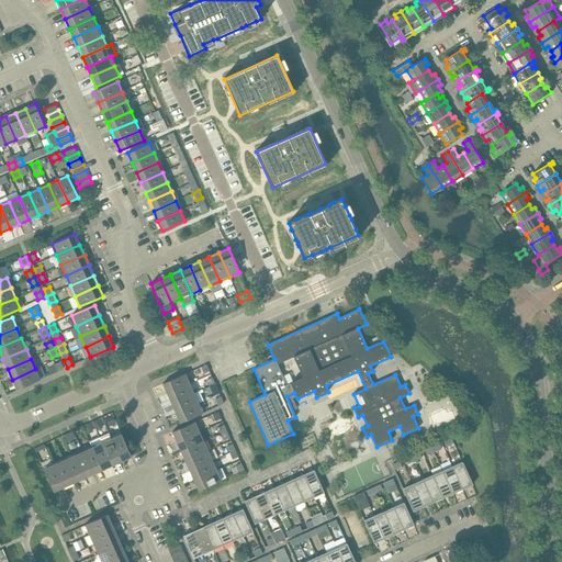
[(64,369),(60,361),(55,364),(58,371),(64,369)]
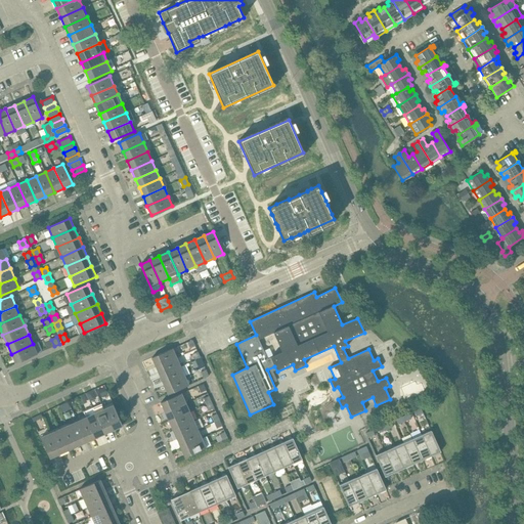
[(33,344),(11,354),(15,363),(37,354),(33,344)]
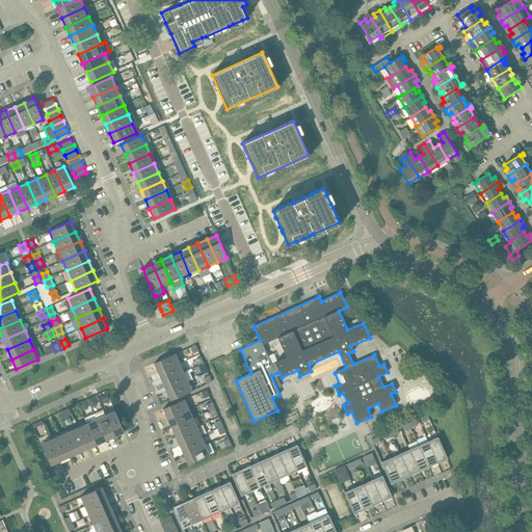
[(158,373),(179,363),(175,353),(154,363),(158,373)]
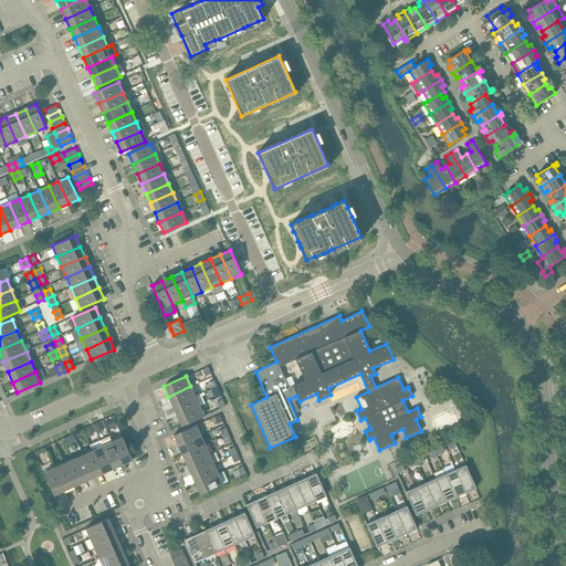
[(195,396),(190,386),(168,397),(173,406),(195,396)]
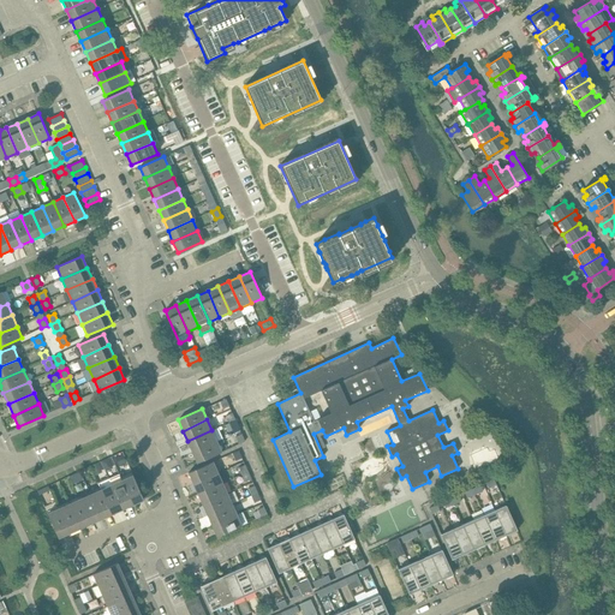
[(192,452),(216,441),(212,430),(187,441),(192,452)]
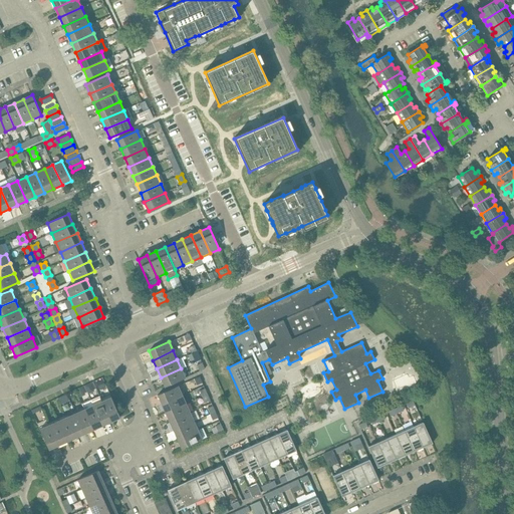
[(185,377),(181,368),(161,377),(165,387),(185,377)]
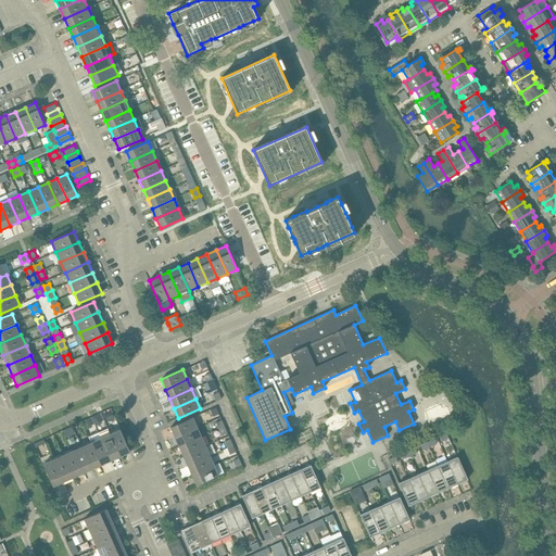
[(216,407),(210,411),(213,417),(218,414),(216,407)]
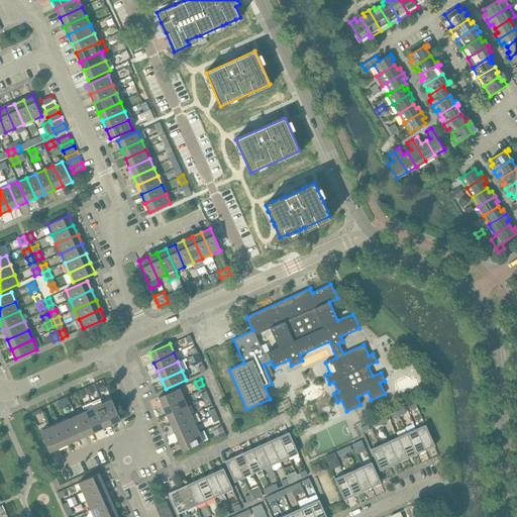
[(102,382),(97,384),(99,389),(100,392),(106,390),(104,386),(102,382)]
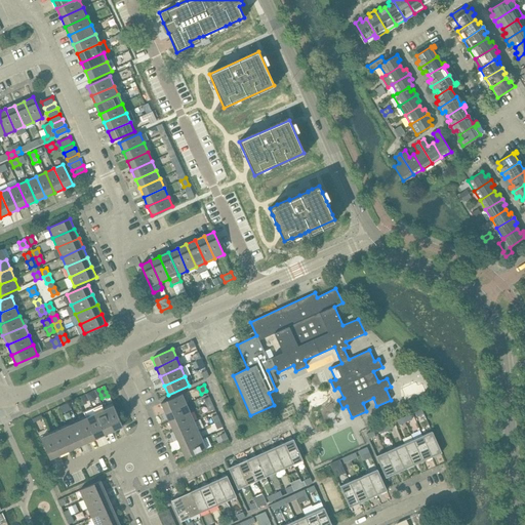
[(182,394),(161,403),(165,413),(186,403),(182,394)]
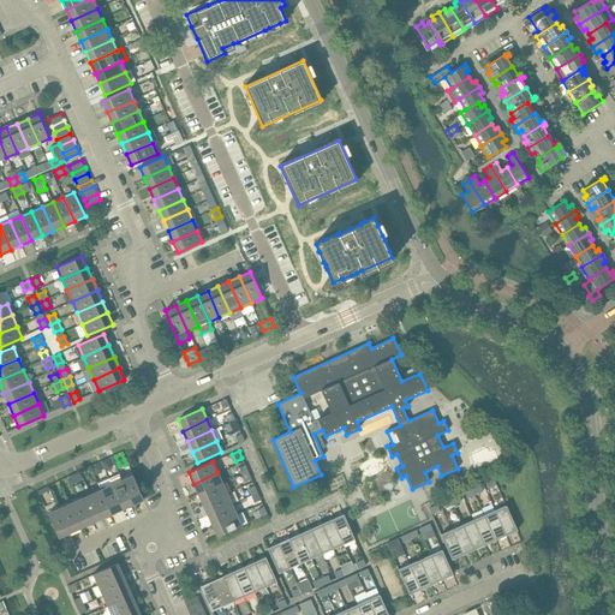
[(222,483),(218,472),(193,484),(198,494),(222,483)]
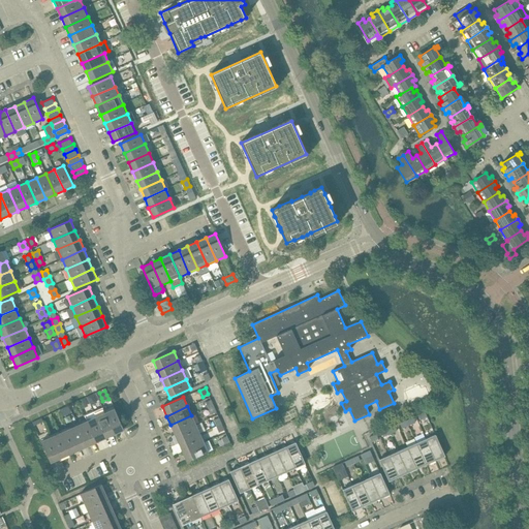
[(214,406),(208,408),(211,414),(216,412),(214,406)]
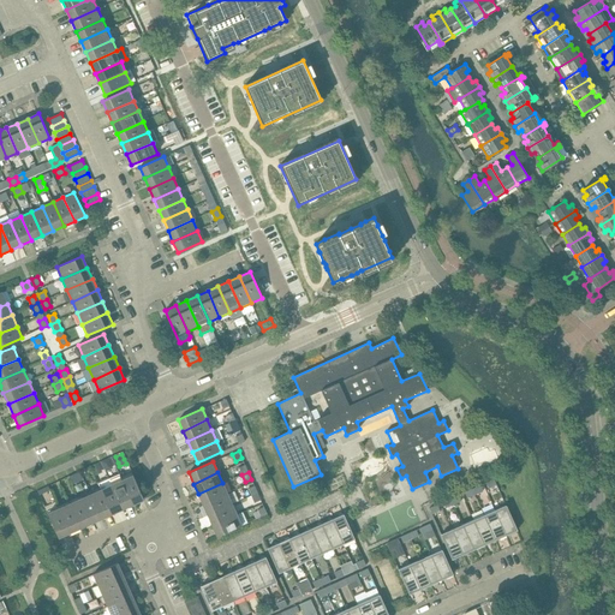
[(144,500),(132,473),(121,478),(132,505),(144,500)]
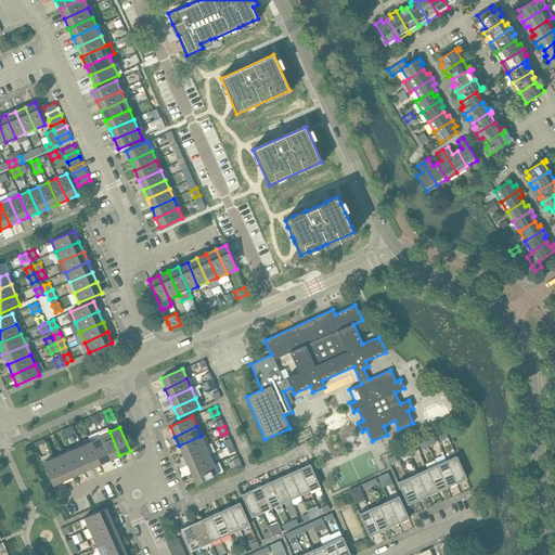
[(119,455),(110,431),(100,436),(111,460),(119,455)]
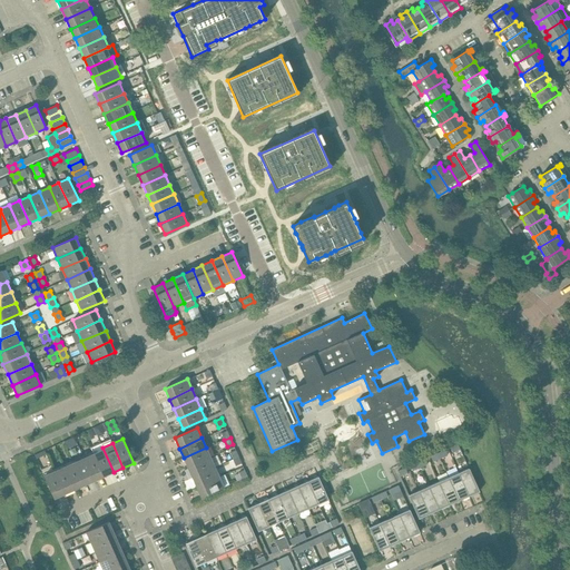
[(114,472),(102,448),(92,452),(94,455),(104,477),(114,472)]
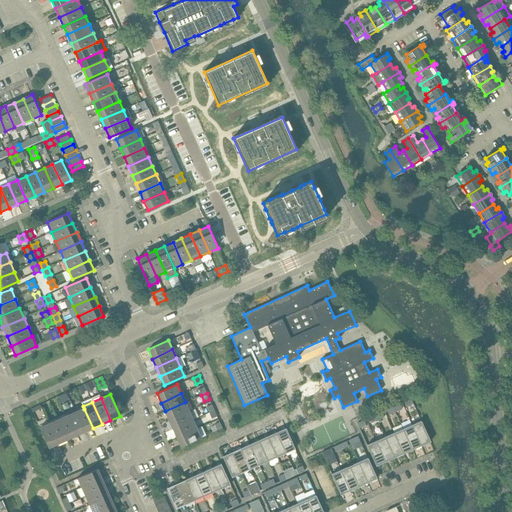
[(185,402),(165,411),(169,420),(189,411),(185,402)]
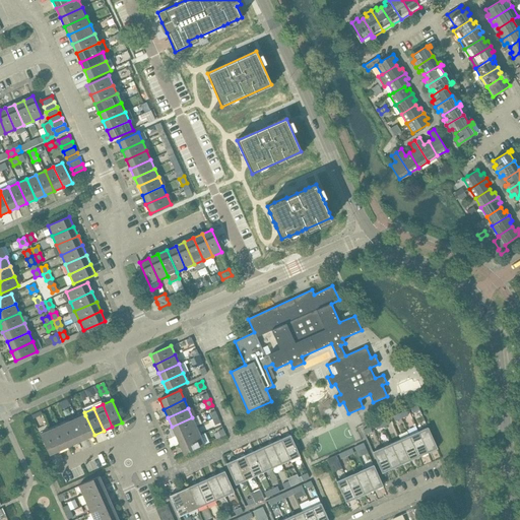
[(217,416),(215,410),(209,413),(212,419),(217,416)]
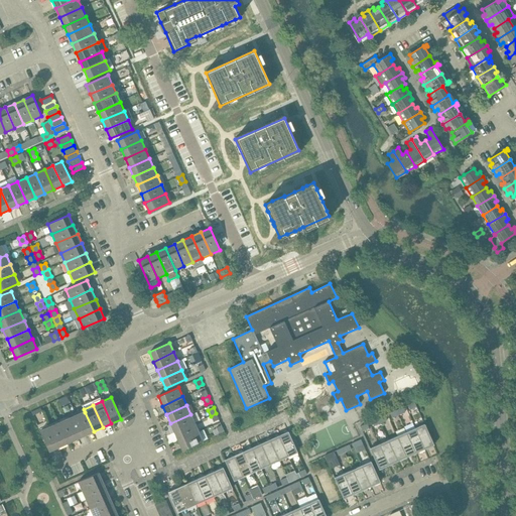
[(85,412),(77,416),(85,435),(94,431),(85,412)]
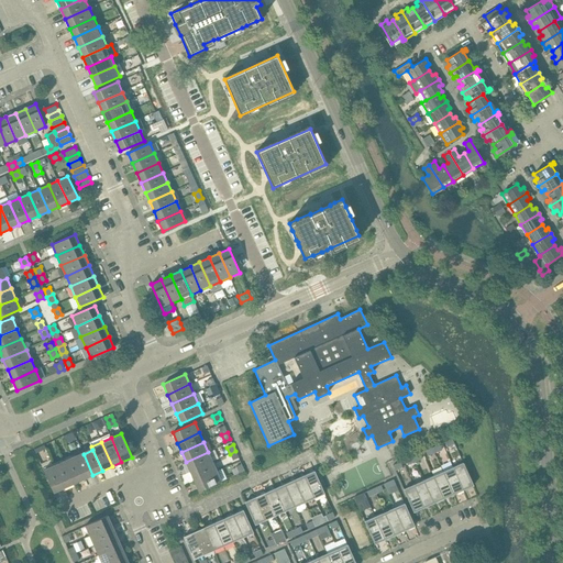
[(235,451),(230,454),(233,461),(239,457),(235,451)]
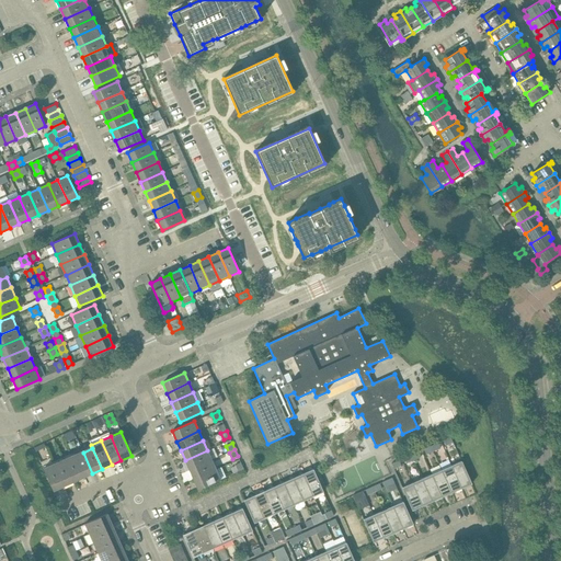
[(212,460),(207,450),(185,460),(190,470),(212,460)]
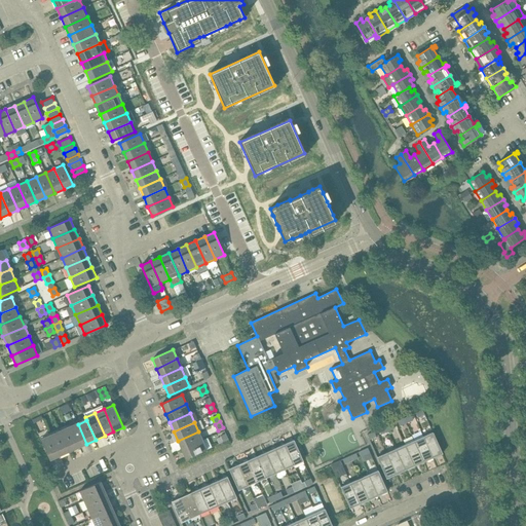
[(78,424),(69,428),(77,448),(86,444),(78,424)]
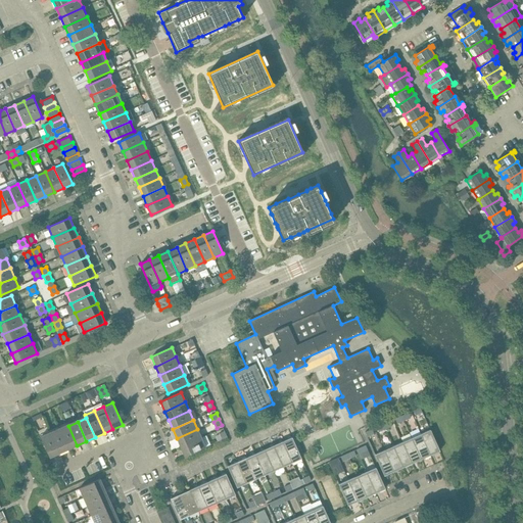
[(77,445),(66,423),(58,427),(59,430),(67,448),(77,445)]
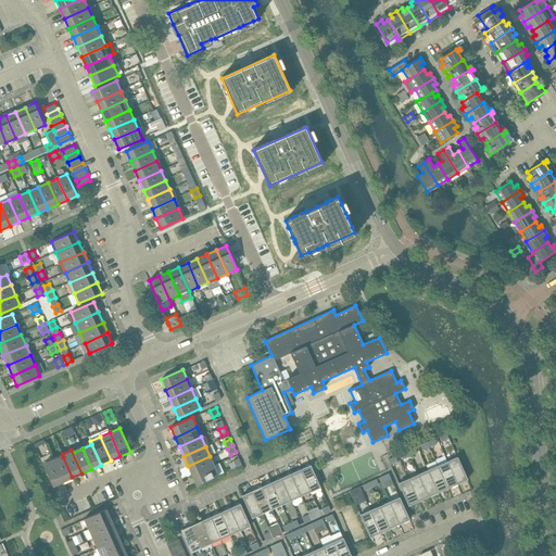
[(210,456),(188,466),(192,476),(214,466),(210,456)]
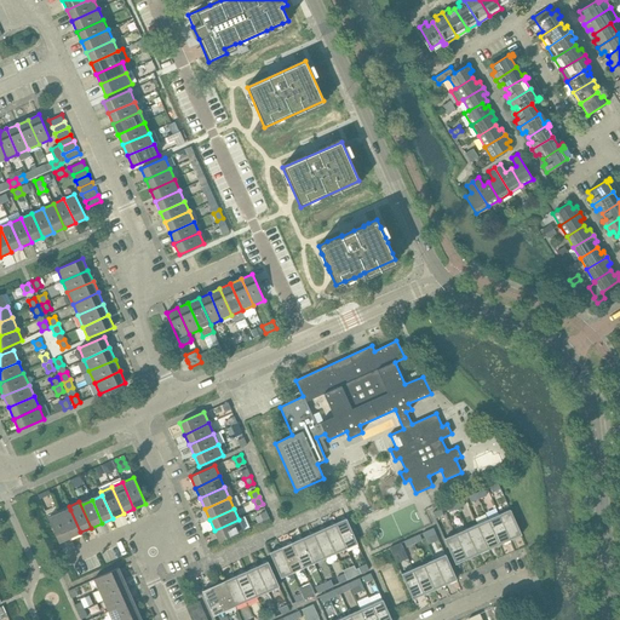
[(510,509),(499,515),(510,540),(521,535),(510,509)]
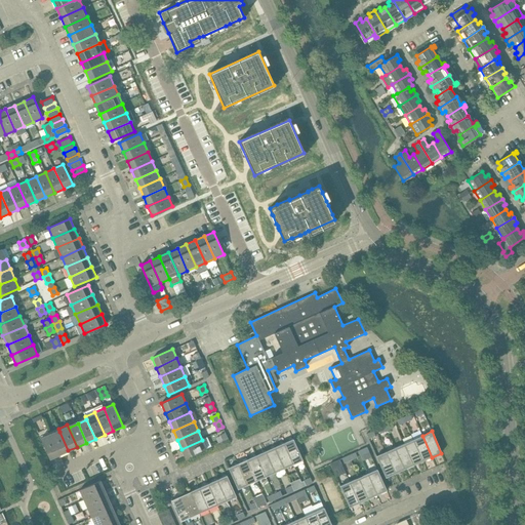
[(59,432),(50,436),(59,454),(68,450),(59,432)]
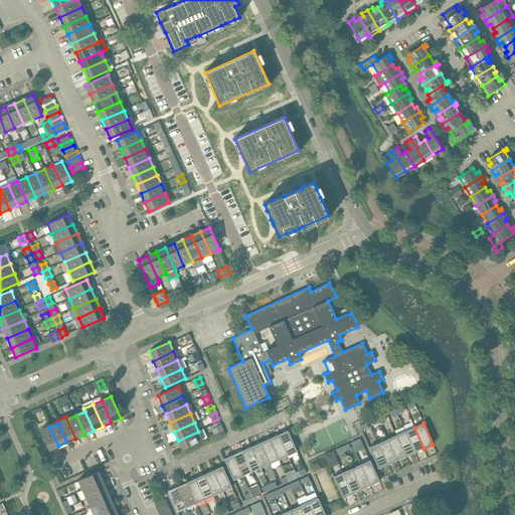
[(58,446),(48,424),(39,428),(49,451),(58,446)]
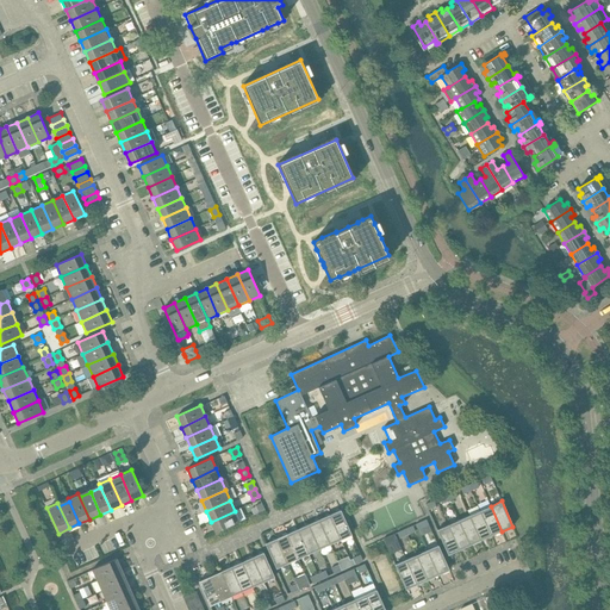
[(265,510),(262,503),(255,505),(259,512),(265,510)]
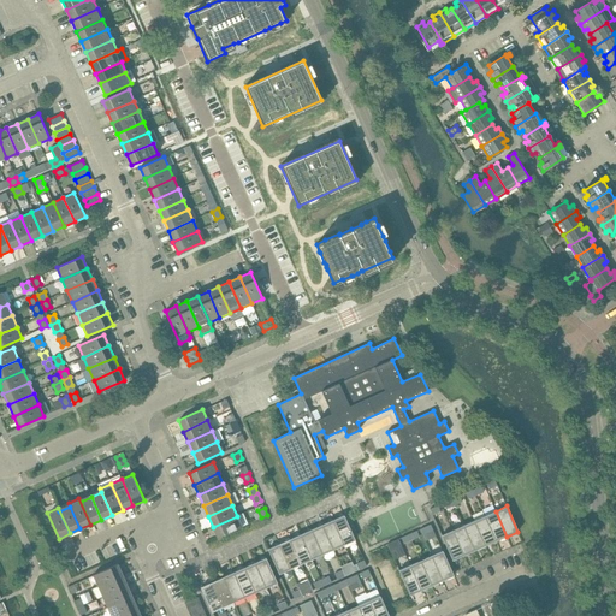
[(507,537),(496,511),(485,516),(496,542),(507,537)]
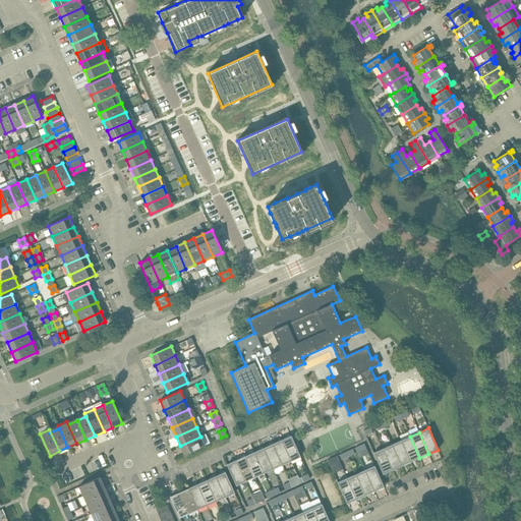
[(282,440),(291,461),(300,457),(291,436),(282,440)]
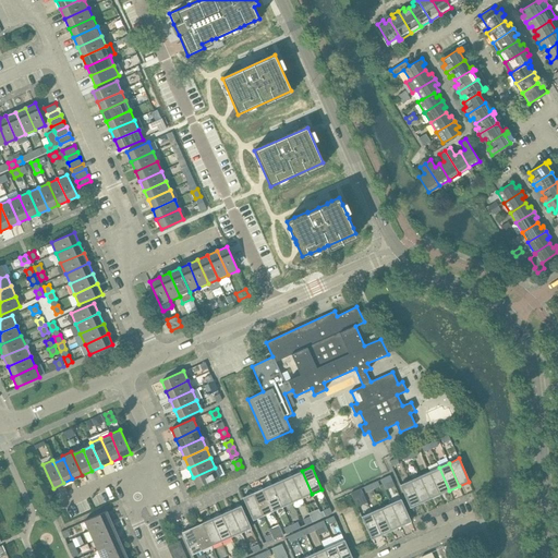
[(219,477),(215,468),(193,477),(197,487),(219,477)]
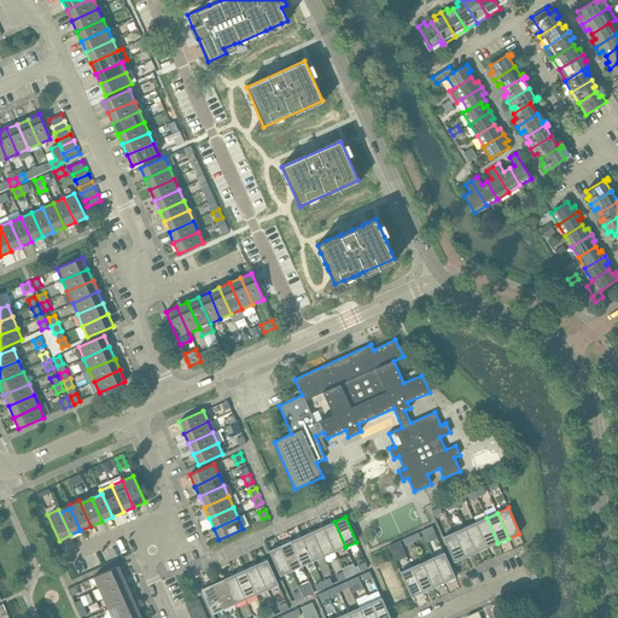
[(487,518),(476,523),(487,548),(497,543),(487,518)]
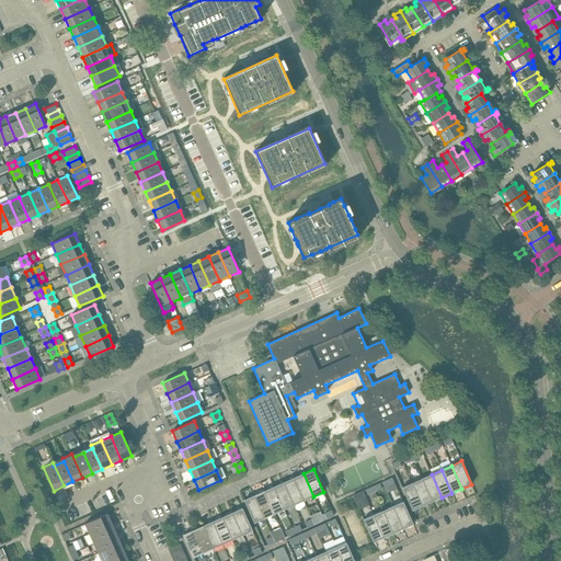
[(294,478),(304,501),(313,496),(304,473),(294,478)]
